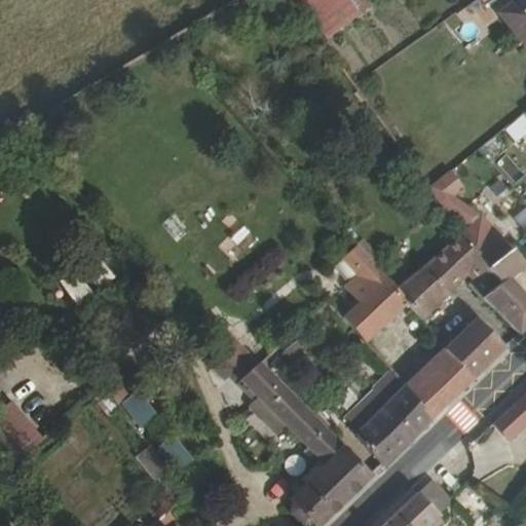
[(295,0),(325,41),(371,6),(366,0),(295,0)]
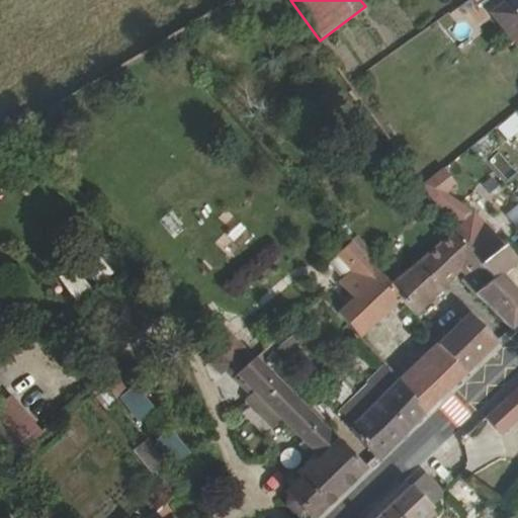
[(517,45),(517,0),(511,0),(492,16),(516,47),(517,45)]
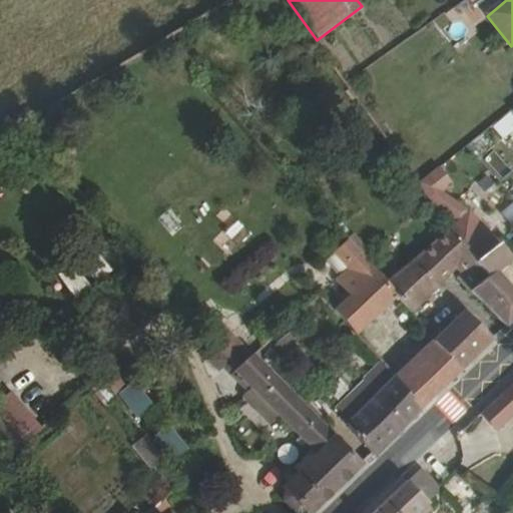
[(495,151),(485,158),(499,178),(509,171),(495,151)]
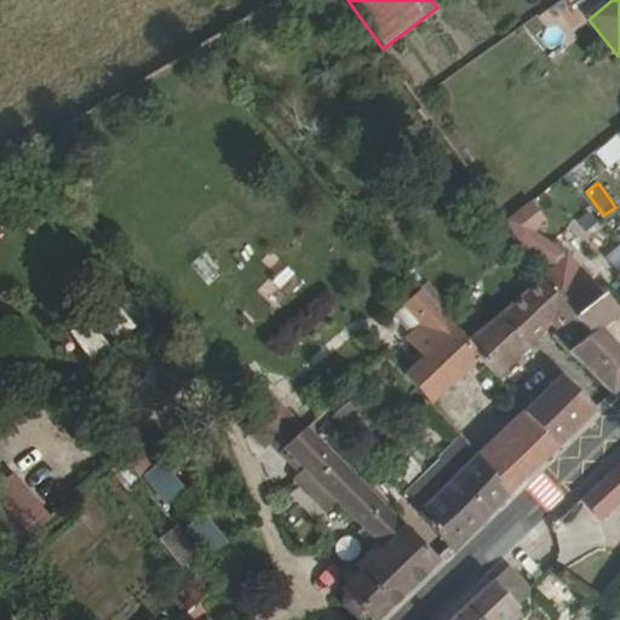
[(568,351),(612,395),(619,386),(619,352),(600,331),(619,311),(619,304),(609,292),(606,291),(602,294),(567,257),(534,231),(545,222),(529,204),(505,223),(523,247),(556,269),(546,277),(578,316),(575,317),(589,334),(568,351)]
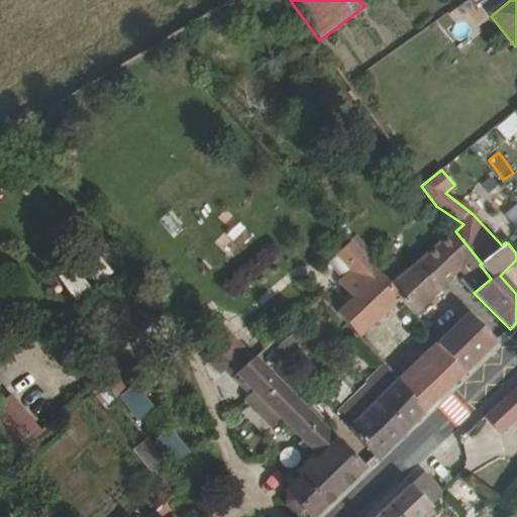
[(399,298),(414,315),(458,269),(464,275),(460,279),(474,293),(491,279),(480,265),(482,264),(455,231),(392,288),(391,289),(399,298)]
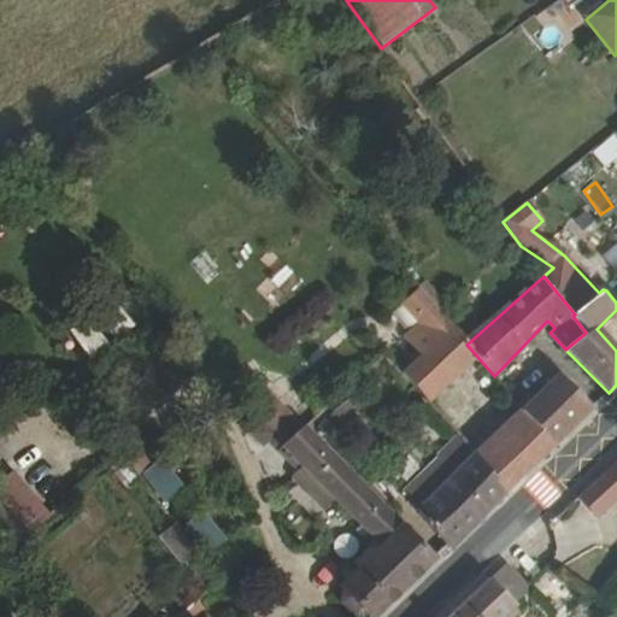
[(421,288),(442,313),(447,309),(425,285),(421,288)]
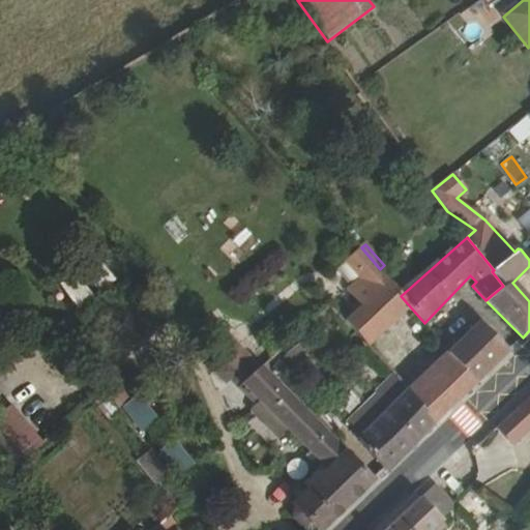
[(401,296),(402,295),(380,269),(361,247),(346,262),(360,277),(346,290),(361,306),(346,321),(366,345),(409,305),(401,296)]
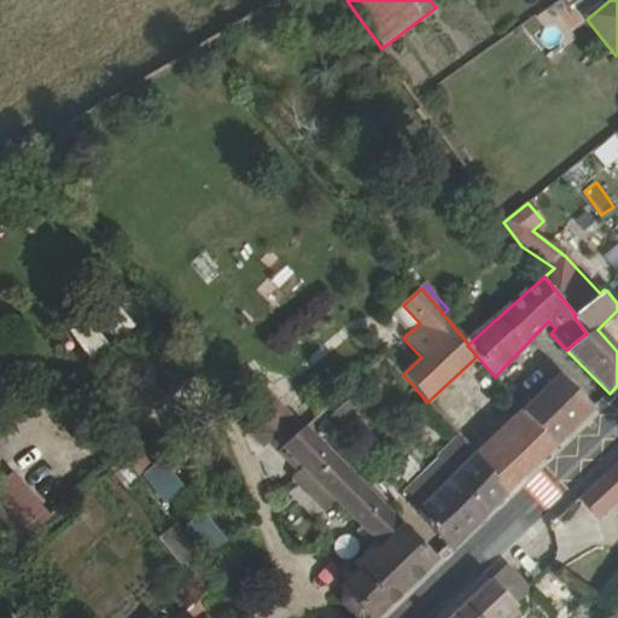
[(81,340),(87,362),(108,356),(103,336),(81,340)]
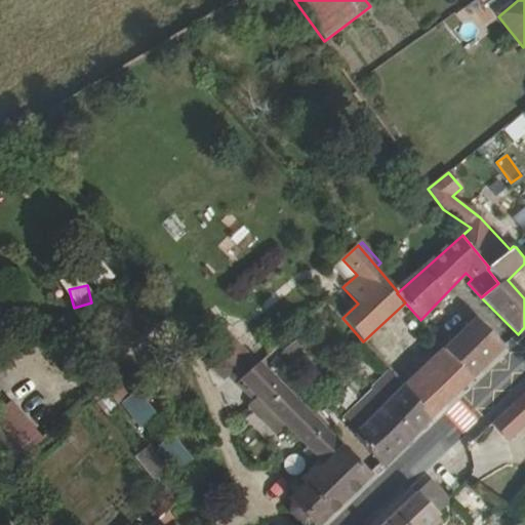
[(203,331),(213,322),(206,314),(195,323),(203,331)]
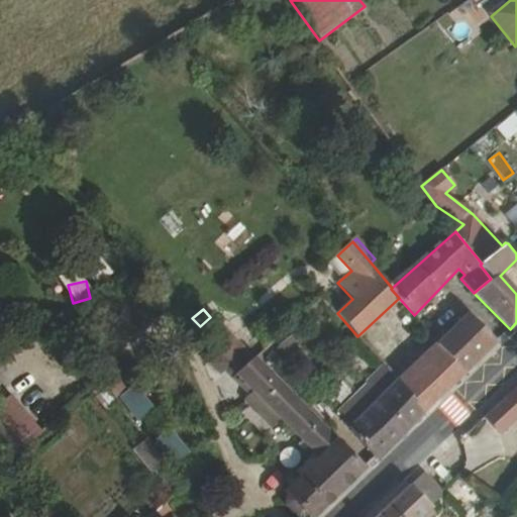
[(240,371),(252,358),(212,315),(210,317),(200,326),(223,352),(232,363),(233,364),(240,371)]
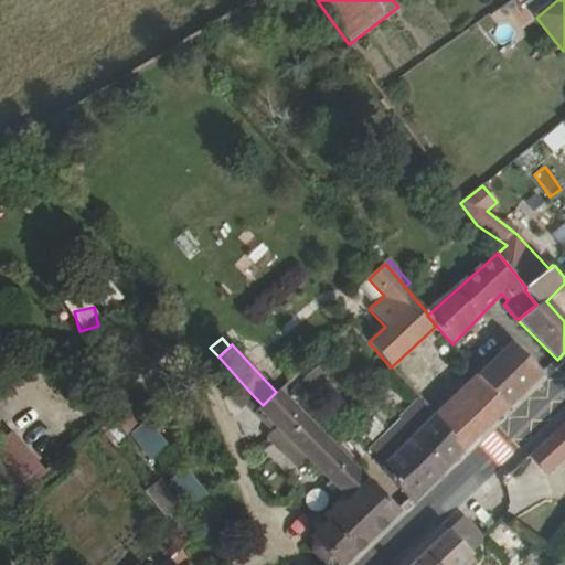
[(477,377),(508,407),(541,374),(510,344),(477,377)]
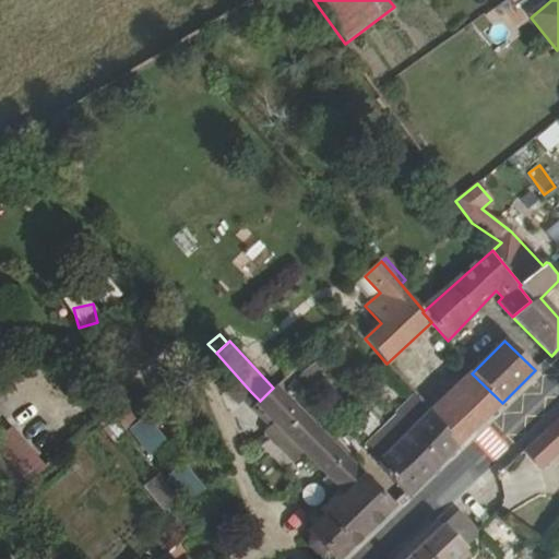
[(314,363),(302,375),(310,382),(322,371),(314,363)]
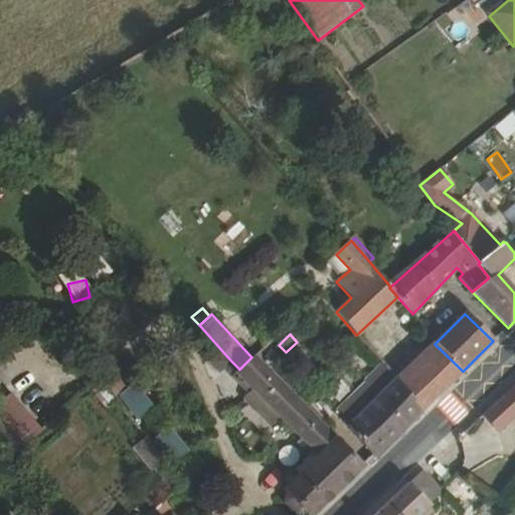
[(396,381),(420,411),(463,371),(435,344),(396,381)]
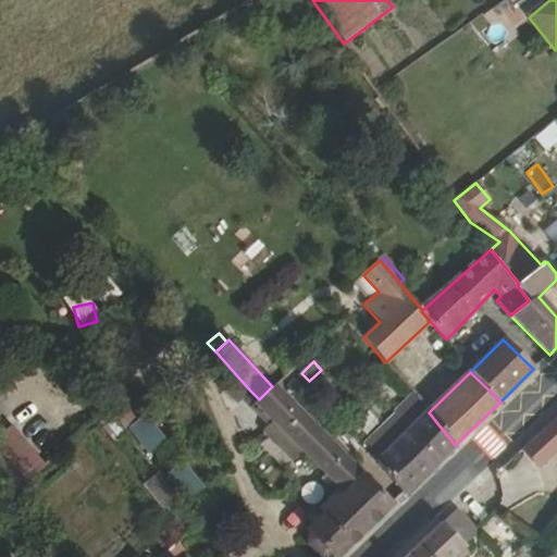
[(250,391),(240,380),(227,393),(238,403),(250,391)]
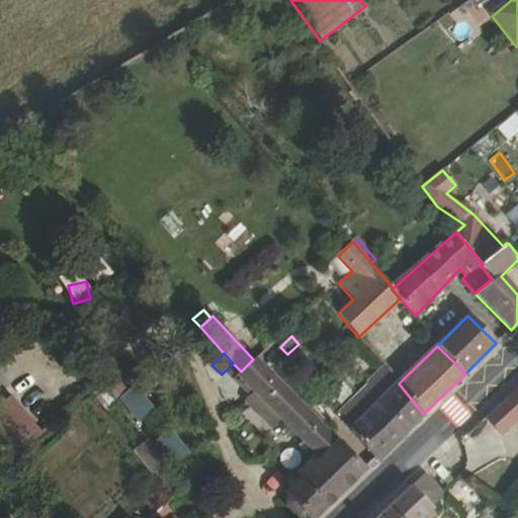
[(305,517),(308,515),(311,517),(316,517),(366,469),(323,426),(309,411),(255,358),(253,359),(241,371),(234,364),(228,370),(248,392),(251,389),(255,393),(247,401),(272,426),(280,418),(320,458),(285,493),(290,498),(287,502),(287,506),(298,517),(305,517)]
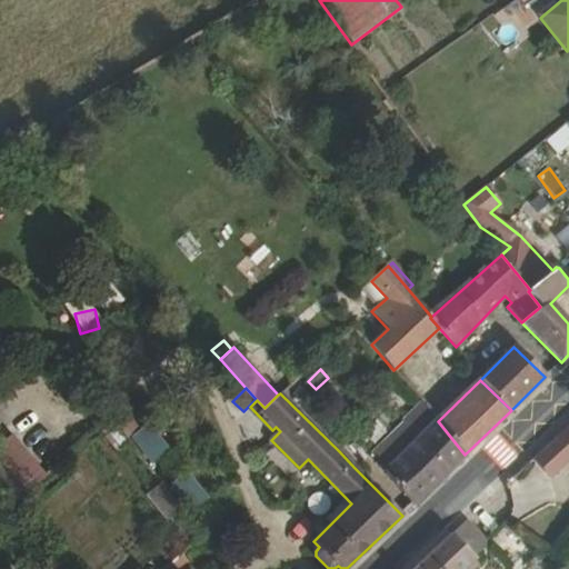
[(438,421),(421,402),(371,455),(387,469),(385,471),(415,506),(465,455),(438,421)]
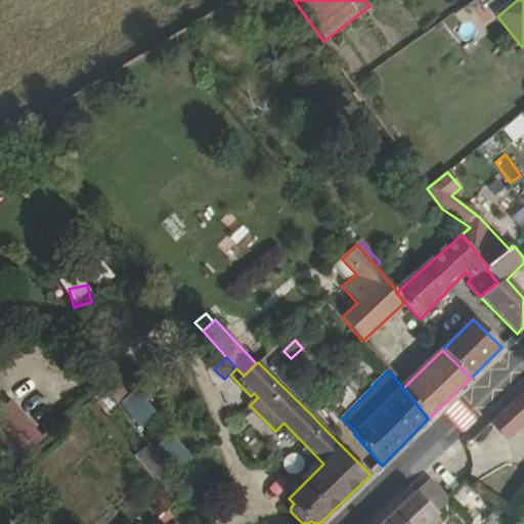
[(523,389),(491,422),(509,440),(523,426),(523,389)]
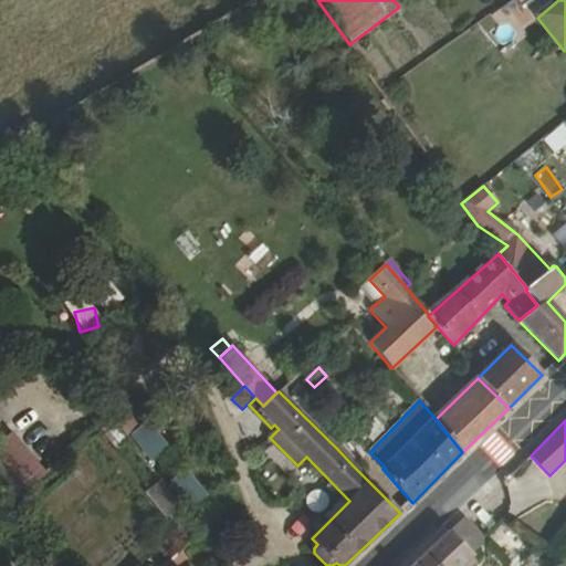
[(133,435),(147,465),(168,457),(154,426),(133,435)]
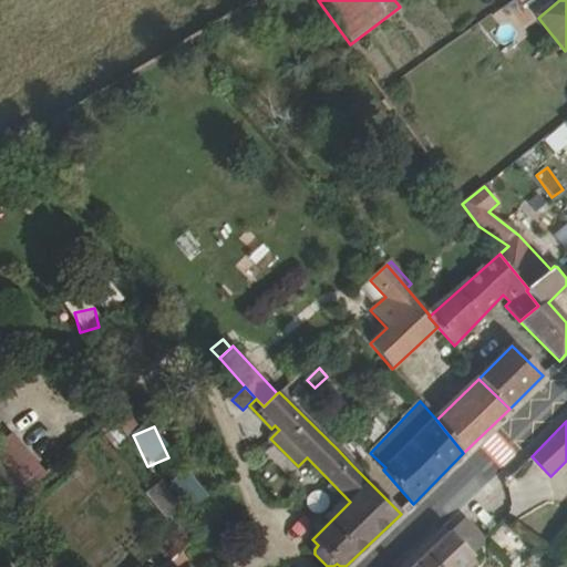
[(12,433),(0,443),(0,480),(11,493),(41,467),(12,433)]
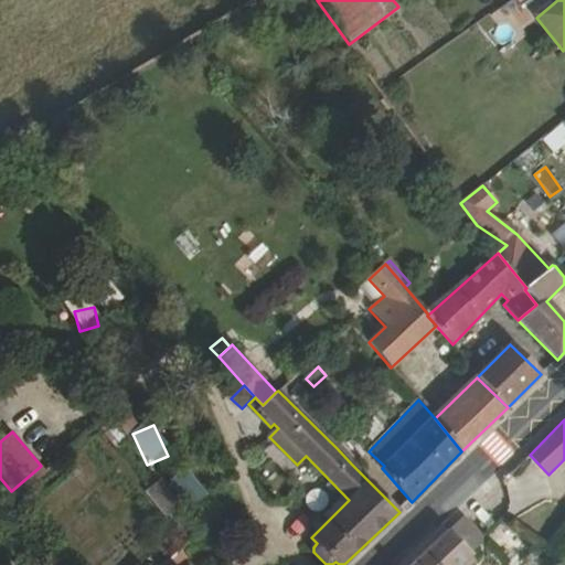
[(337,448),(352,465),(356,460),(341,445),(337,448)]
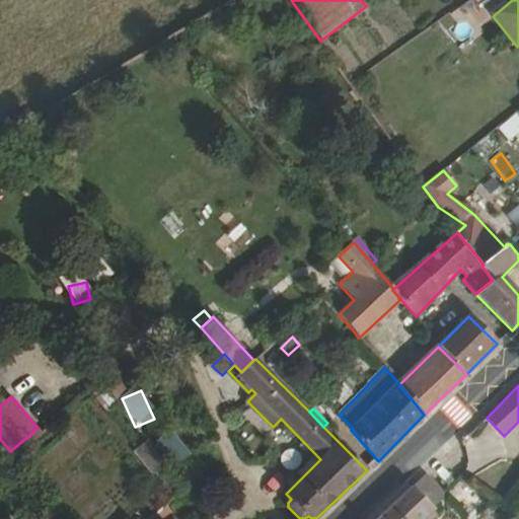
[(38,428),(10,451),(15,457),(42,433),(38,428)]
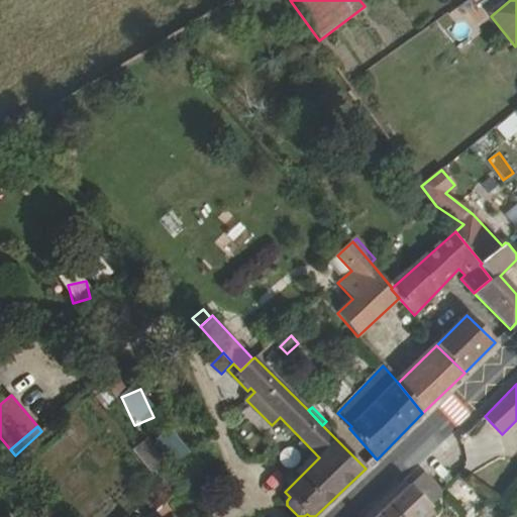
[(171,430),(156,442),(172,463),(187,451),(171,430)]
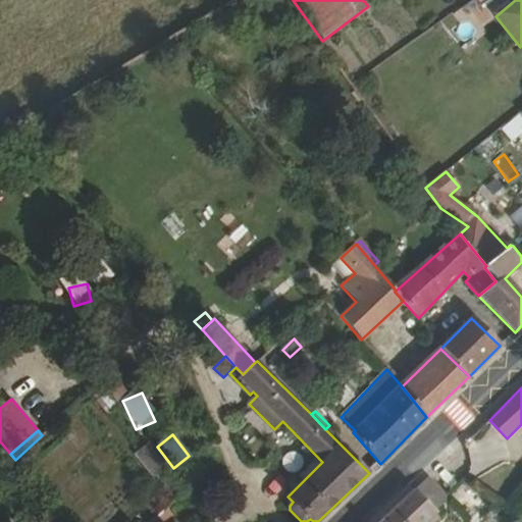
[(129,521),(150,521),(165,508),(185,488),(150,445),(137,455),(153,475),(156,473),(167,485),(129,521)]
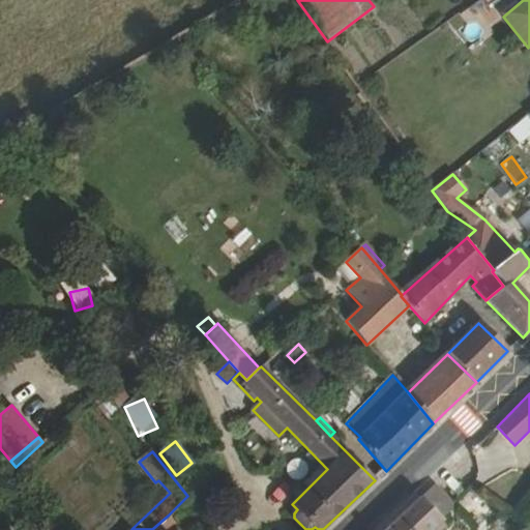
[(435,484),(386,529),(441,529),(445,526),(442,523),(443,521),(442,520),(455,506),(435,484)]
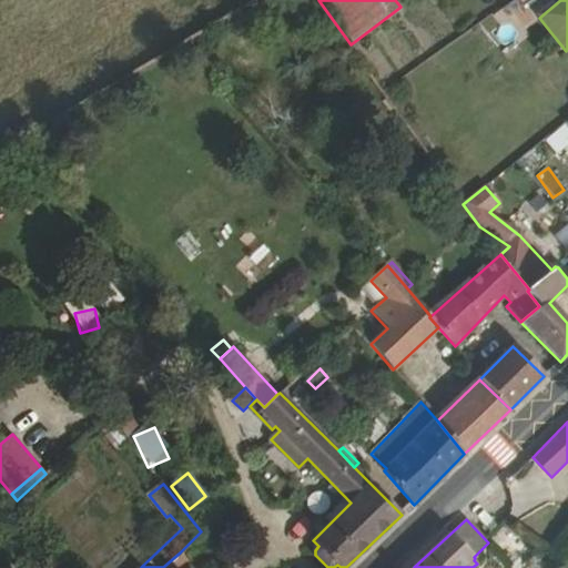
[(181,567),(188,561),(180,553),(163,567),(181,567)]
